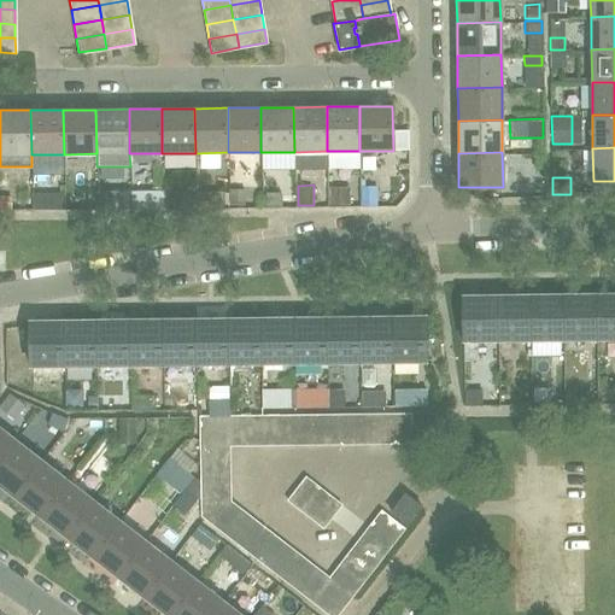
[(351,204),(351,186),(329,186),(329,204),(351,204)]
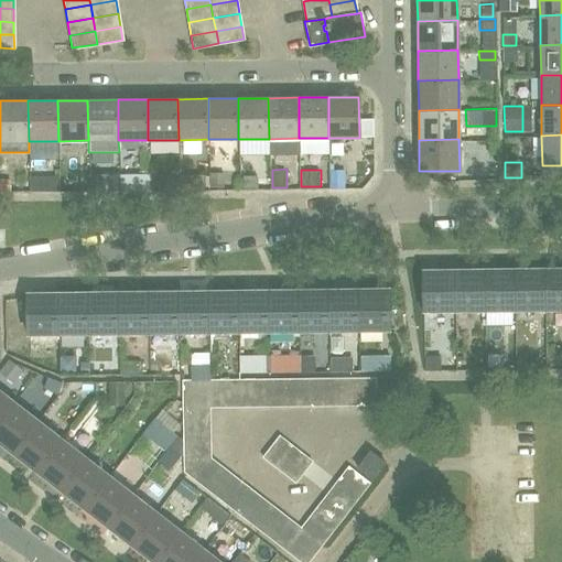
[(180,187),(180,172),(159,172),(150,172),(150,184),(150,190),(176,190),(180,190),(180,187)]
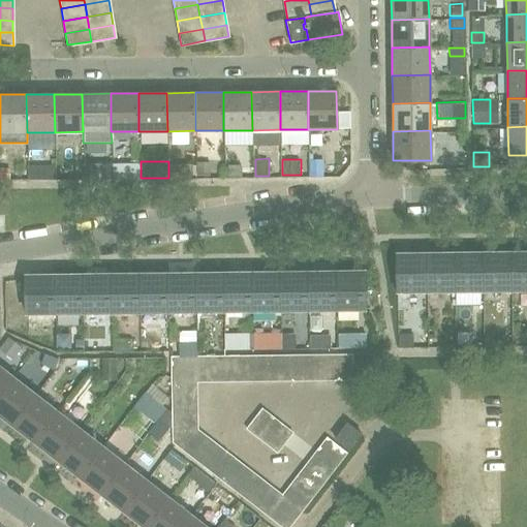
[(193,177),(193,162),(178,163),(169,163),(169,178),(187,177),(193,177)]
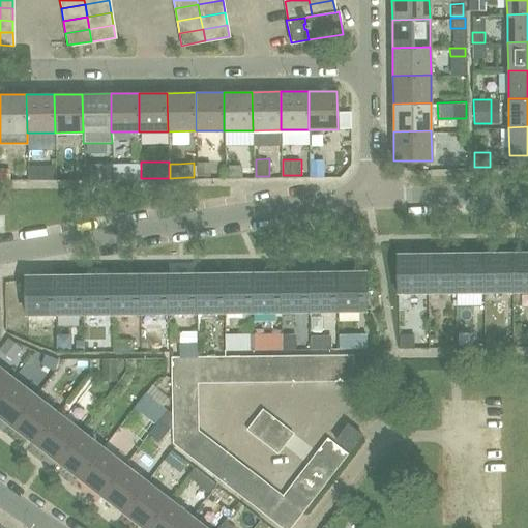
[(209,163),(196,163),(196,177),(203,177),(209,177),(209,163)]
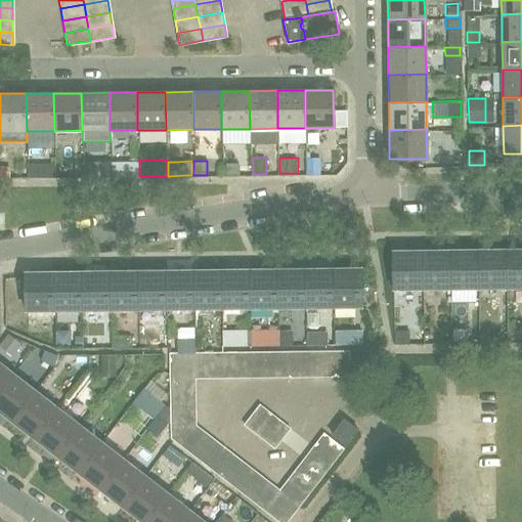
[(237,161),(225,161),(225,173),(237,173),(237,161)]
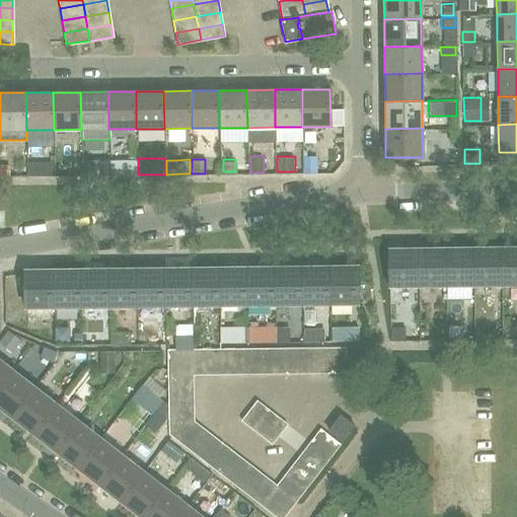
[(8,167),(8,163),(0,163),(0,176),(8,176),(8,167)]
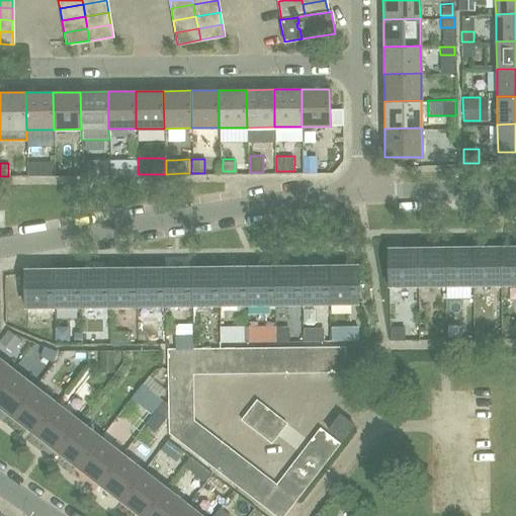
[(500,284),(515,283),(515,246),(499,247),(500,284)]
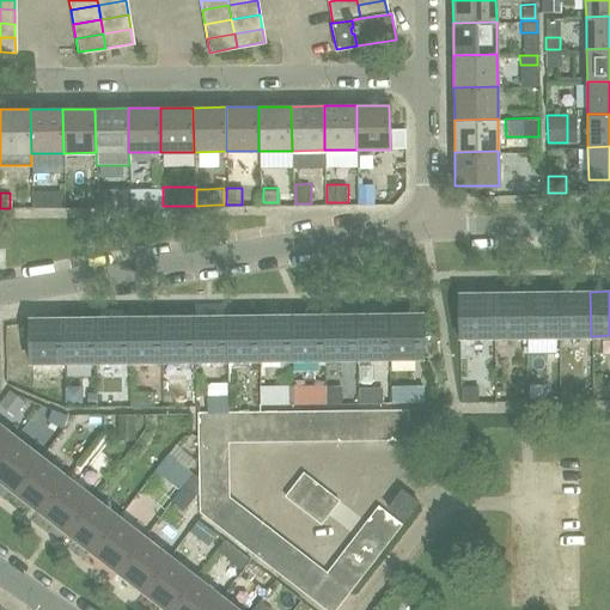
[(559,336),(591,336),(590,292),(557,293),(559,336)]
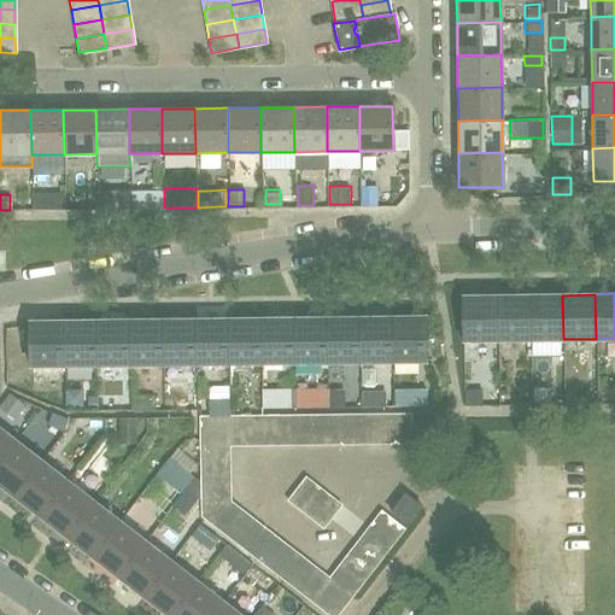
[(464,340),(497,340),(496,296),(463,297),(464,340)]
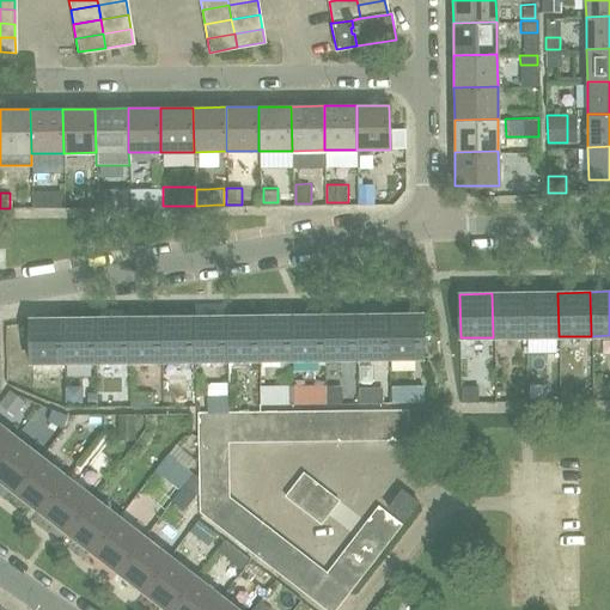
[(493,337),(525,337),(525,293),(492,293),(493,337)]
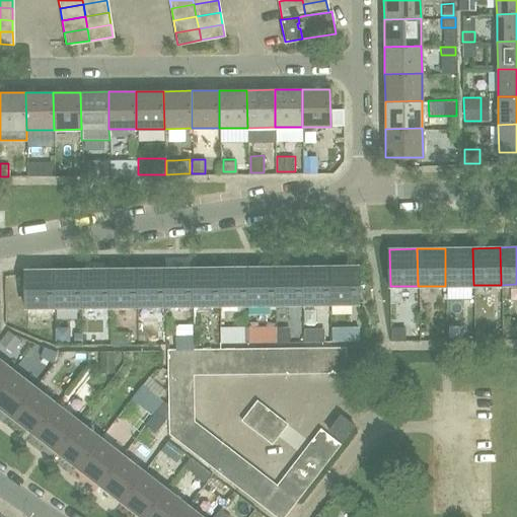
[(445,286),(473,285),(472,248),(445,248),(445,286)]
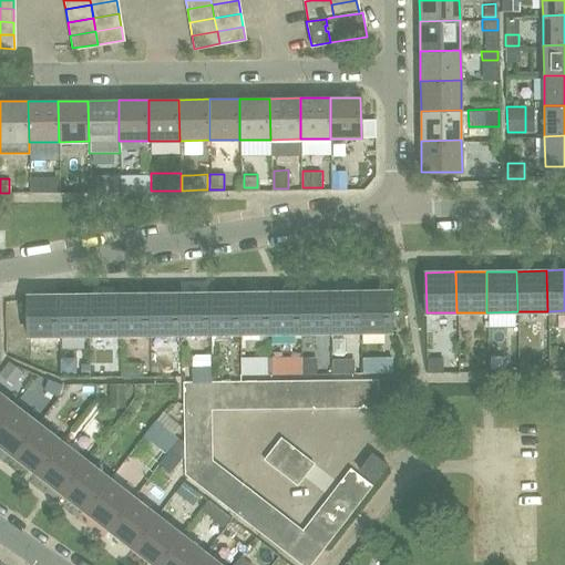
[(300,332),(330,332),(330,291),(300,293),(300,332)]
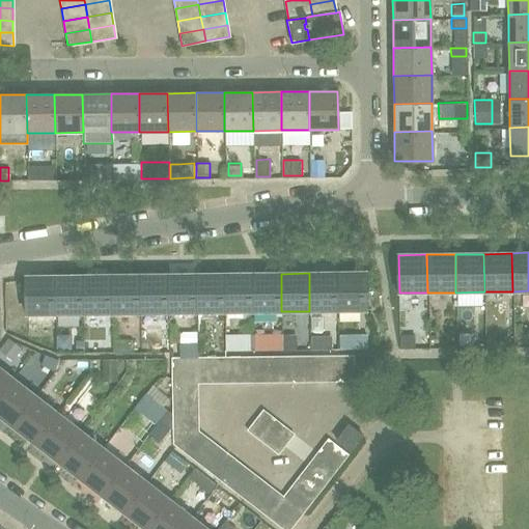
[(309,311),(338,310),(337,273),(309,273),(309,311)]
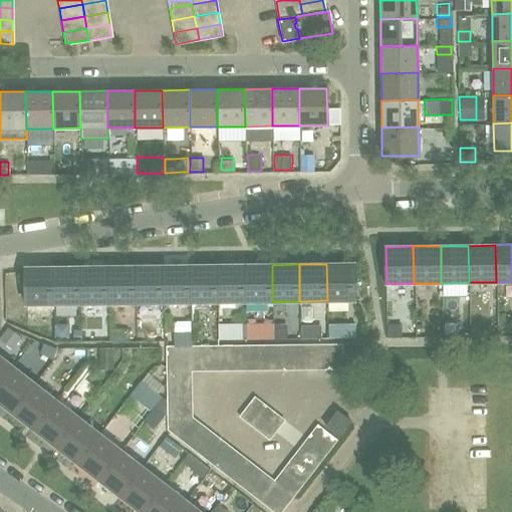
[(326,264),(327,300),(354,300),(354,264),(326,264)]
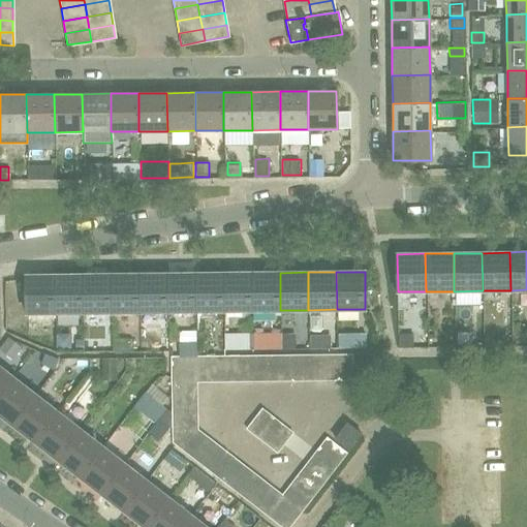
[(195,311),(223,311),(223,273),(195,274),(195,311)]
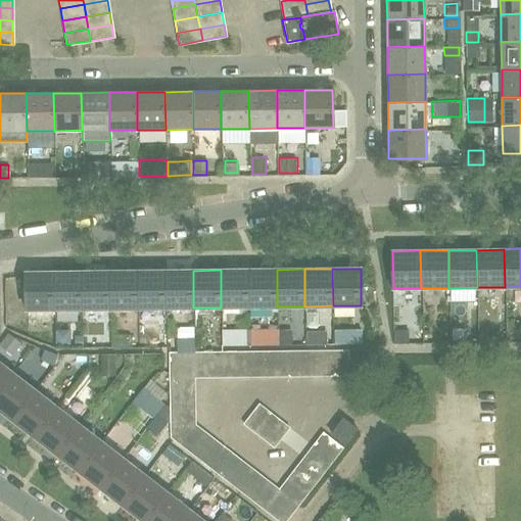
[(221,308),(249,306),(248,270),(221,270),(221,308)]
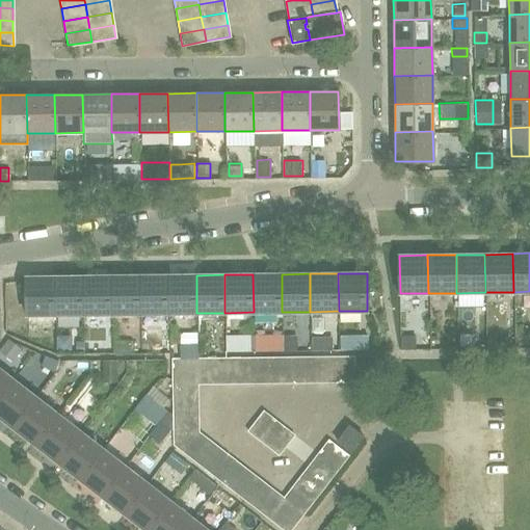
[(254,312),(282,312),(282,274),(253,274),(254,312)]
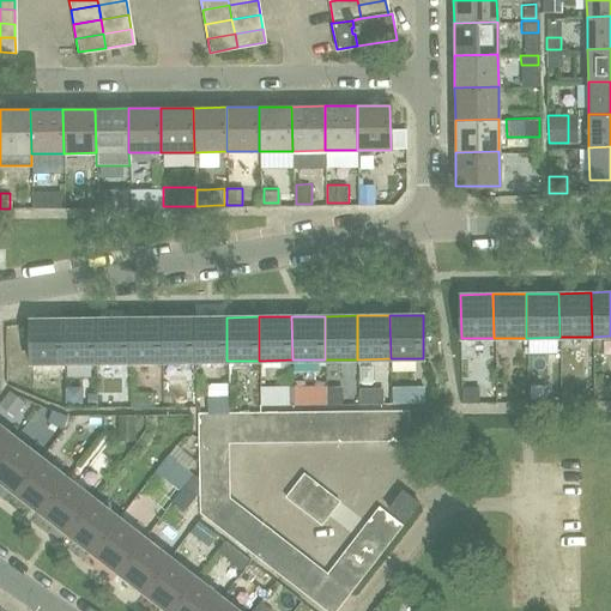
[(128,362),(162,362),(161,318),(128,319),(128,362)]
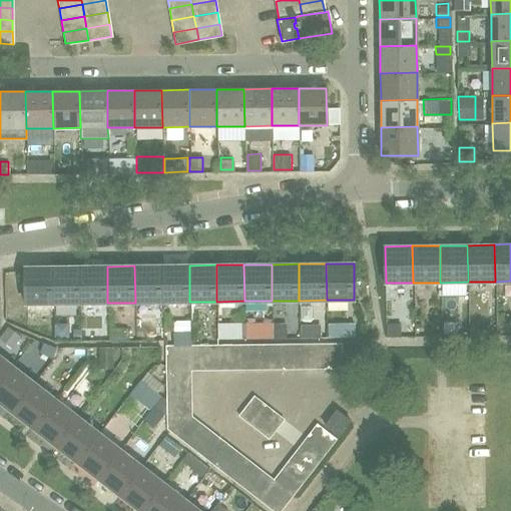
[(135,303),(162,302),(162,266),(134,266),(135,303)]
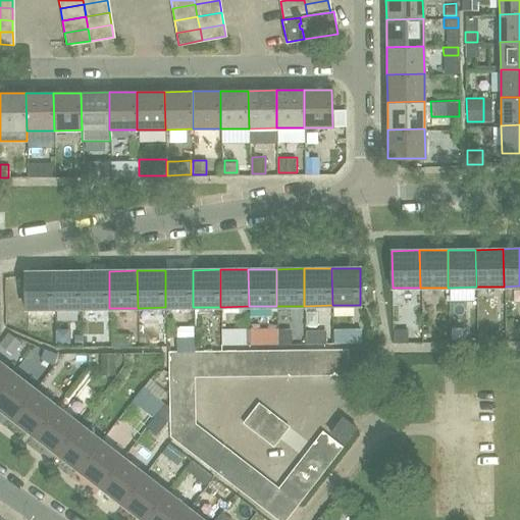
[(165,307),(193,307),(193,270),(165,270),(165,307)]
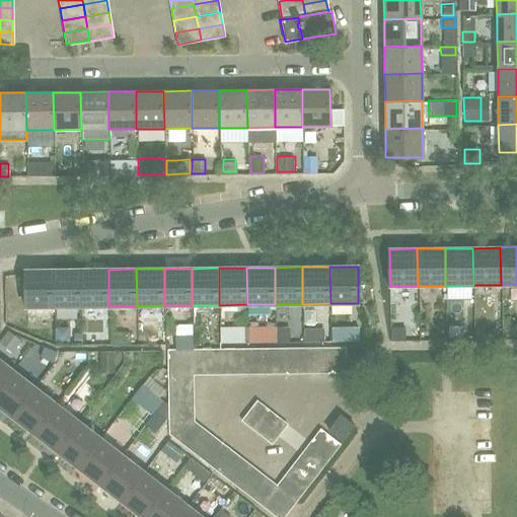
[(25,307),(54,307),(53,270),(25,271),(25,307)]
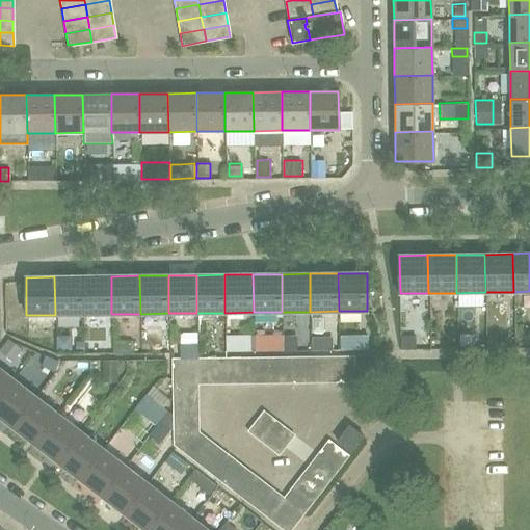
[(55,315),(83,314),(83,276),(54,276),(55,315)]
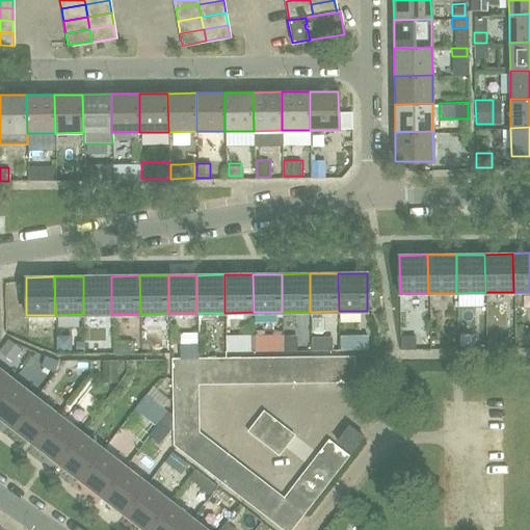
[(83,314),(111,314),(111,276),(83,276),(83,314)]
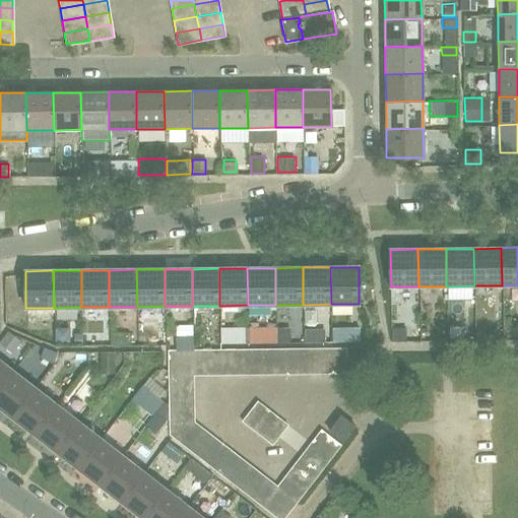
[(275,326),(276,341),(289,340),(289,336),(289,325),(275,326)]
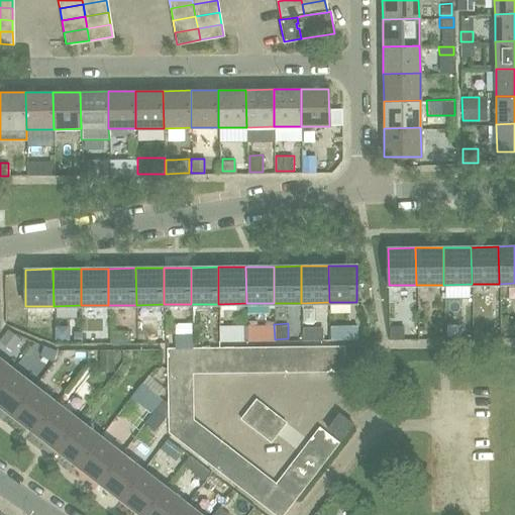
[(343,337),(356,337),(356,330),(356,323),(329,323),(329,337),(343,337)]
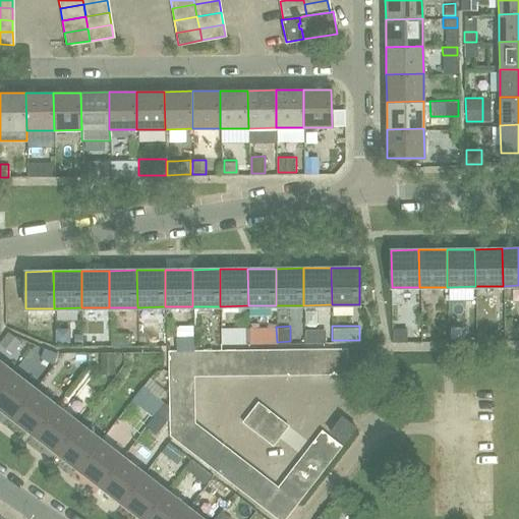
[(126,344),(126,333),(110,333),(110,344),(126,344)]
